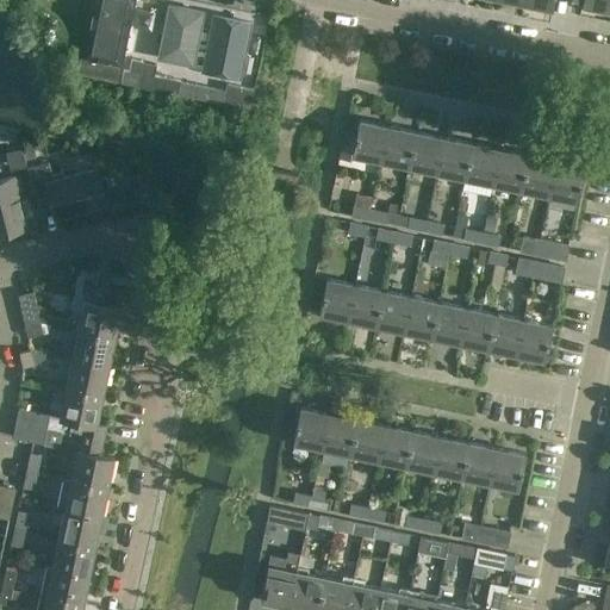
[(120,64),(132,0),(94,0),(82,56),(120,64)]
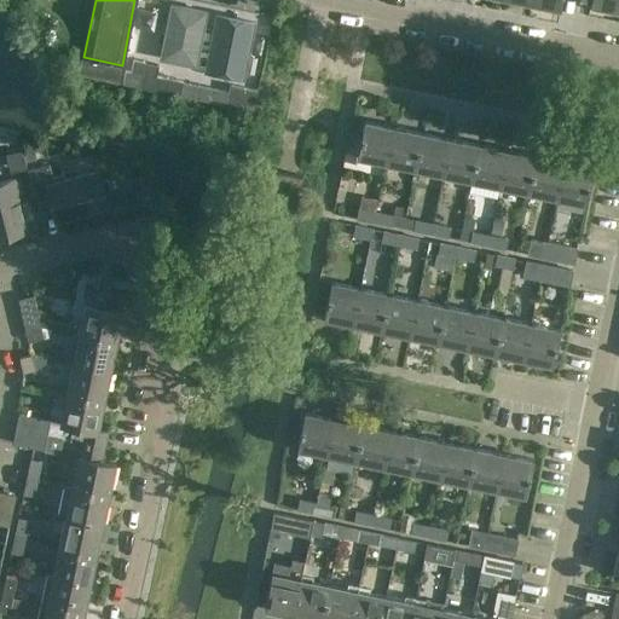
[(531,0),(531,4),(560,10),(561,0),(531,0)]
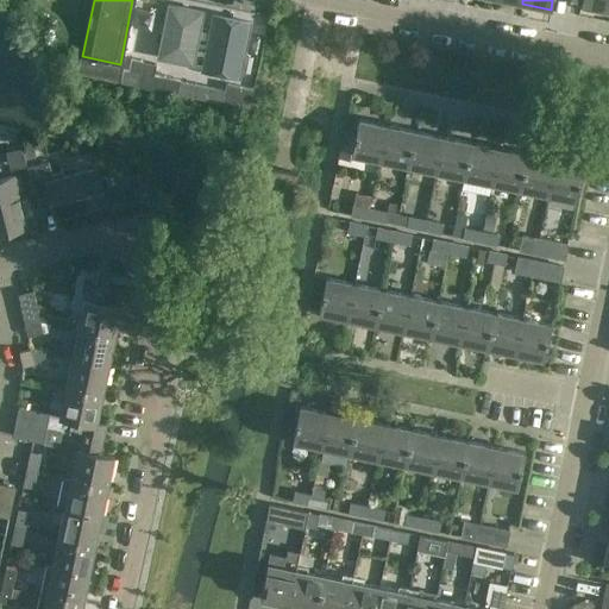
[(608,12),(608,0),(581,0),(581,6),(608,12)]
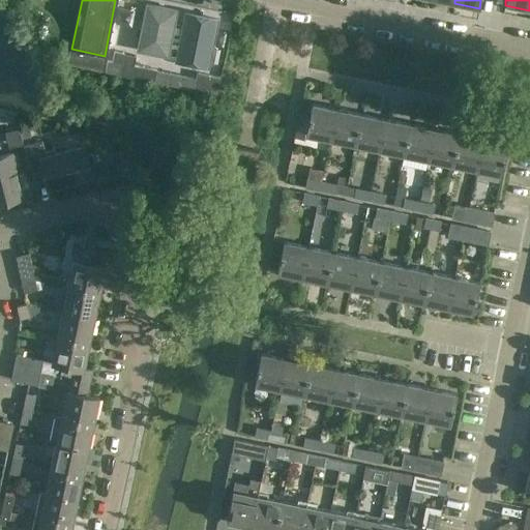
[(147,4),(138,50),(167,56),(176,10),(147,4)]
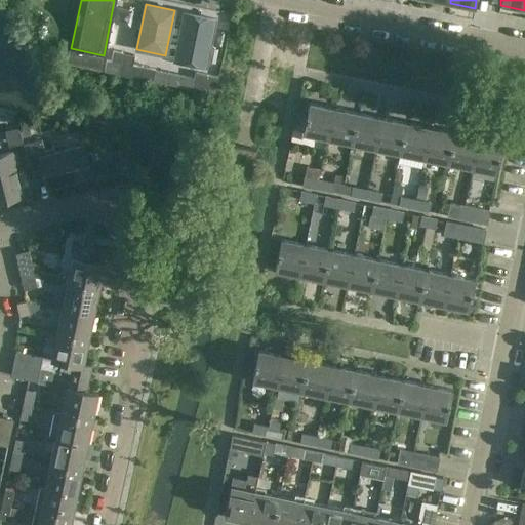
[(185,13),(175,61),(205,67),(214,19),(185,13)]
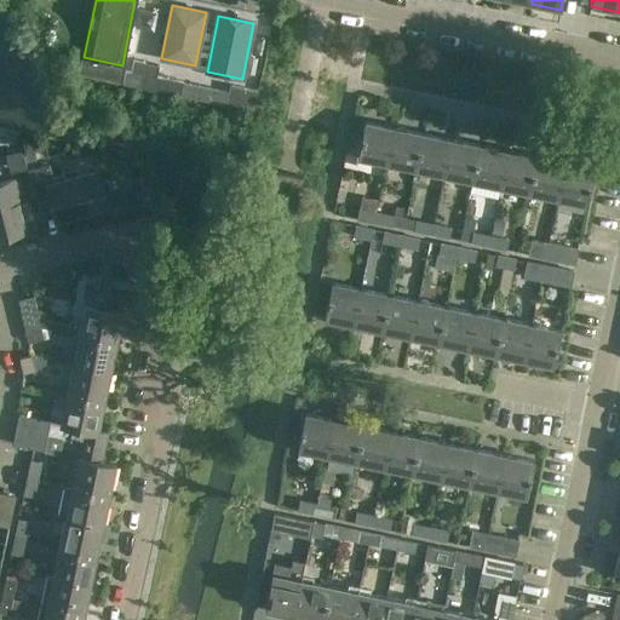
[(126,72),(122,86),(139,90),(144,63),(133,61),(131,72),(126,72)]
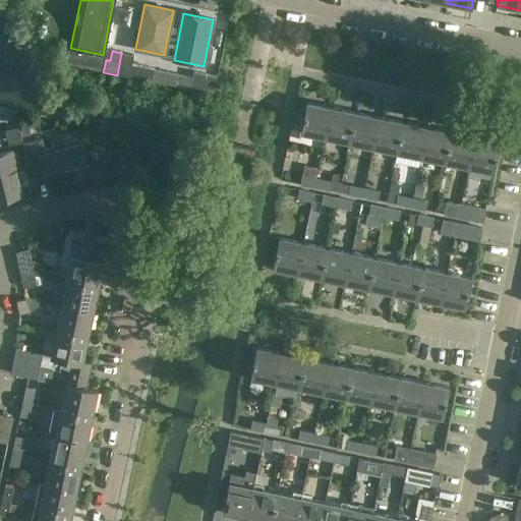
[(102,58),(71,52),(69,65),(100,71),(102,58)]
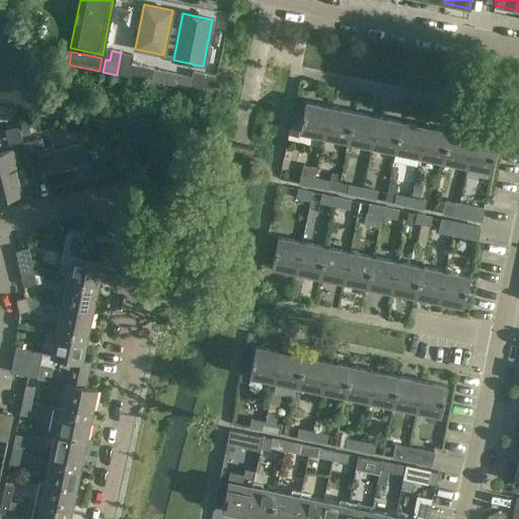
[(170,84),(172,73),(153,69),(130,65),(132,55),(121,53),(117,75),(151,80),(170,84)]
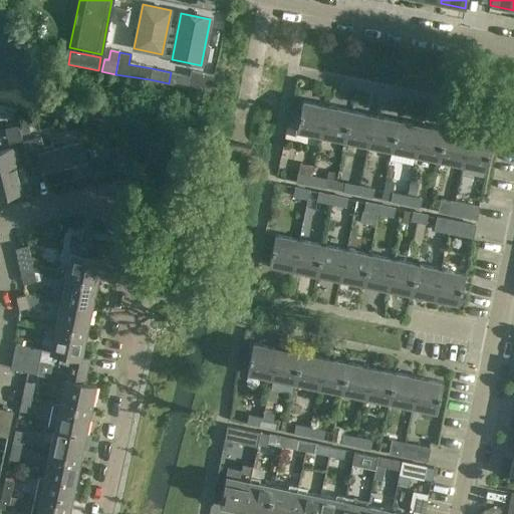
[(171,72),(169,83),(187,87),(210,92),(213,76),(191,71),(190,76),(171,72)]
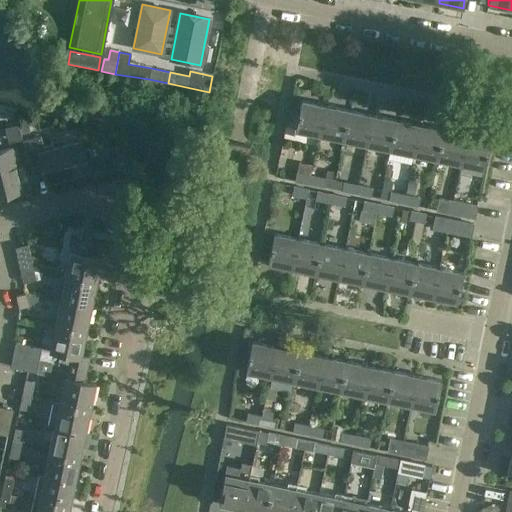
[(295,131),(319,136),(326,107),(301,102),(295,131)]
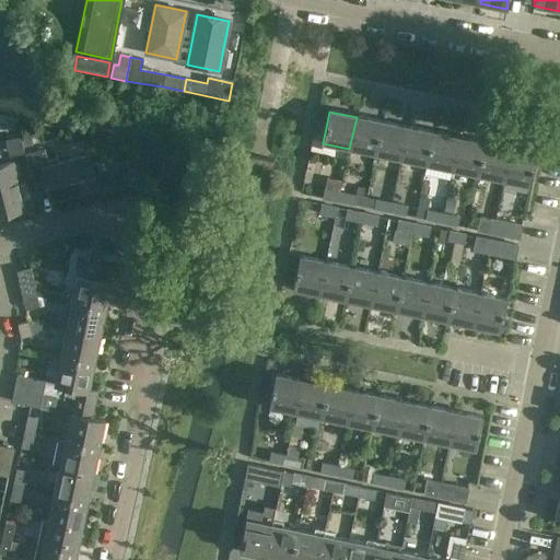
[(349,149),(374,153),(382,121),(357,117),(349,149)]
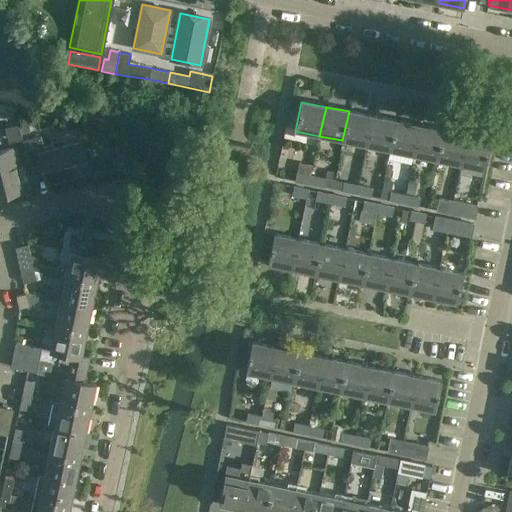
[(342,140),(366,145),(372,116),(349,111),(342,140)]
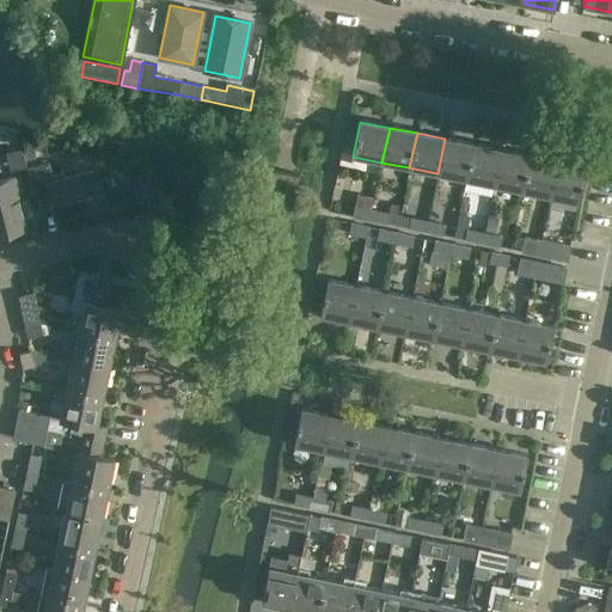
[(438,173),(465,179),(473,145),(445,139),(438,173)]
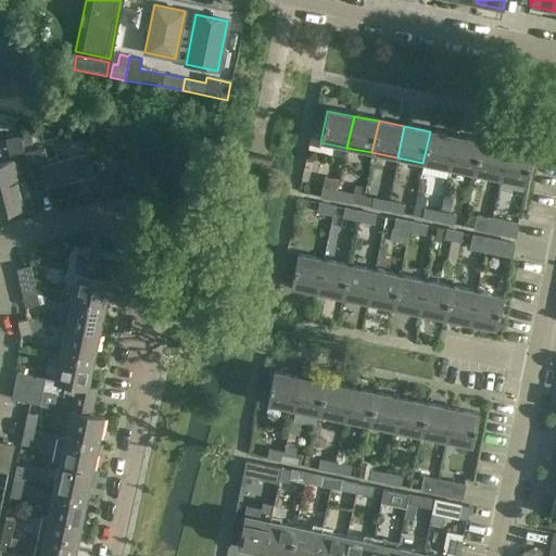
[(28,131),(19,135),(23,147),(33,144),(28,131)]
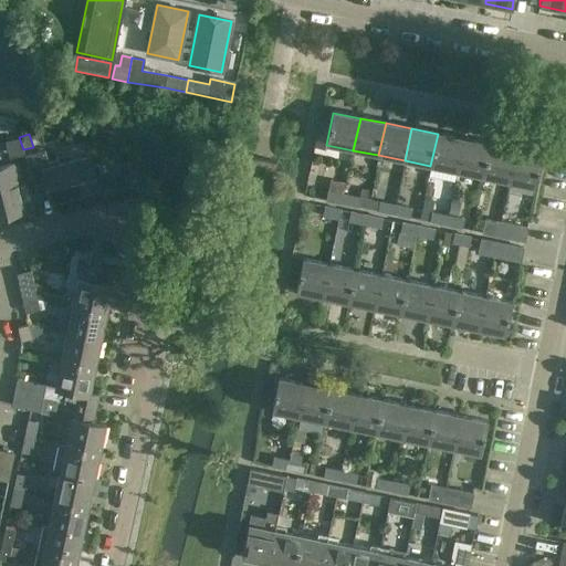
[(430,166),(457,171),(463,139),(438,134),(430,166)]
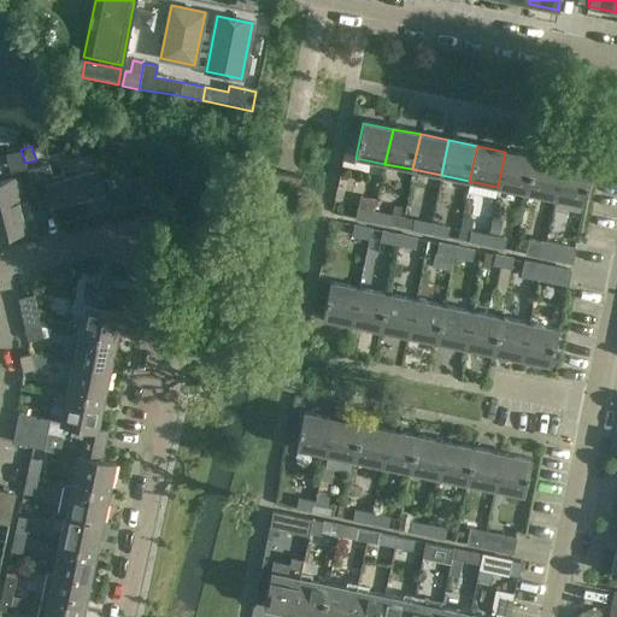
[(498,187),(527,193),(534,158),(505,152),(498,187)]
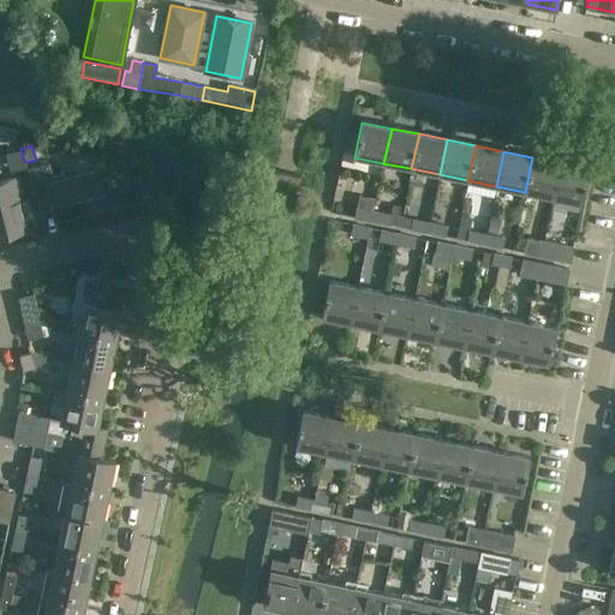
[(560,162),(532,157),(525,192),(553,198),(560,162)]
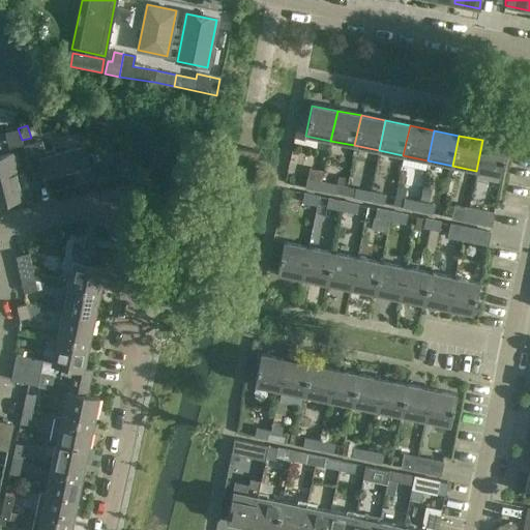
[(476,171),(501,176),(507,145),(482,140),(476,171)]
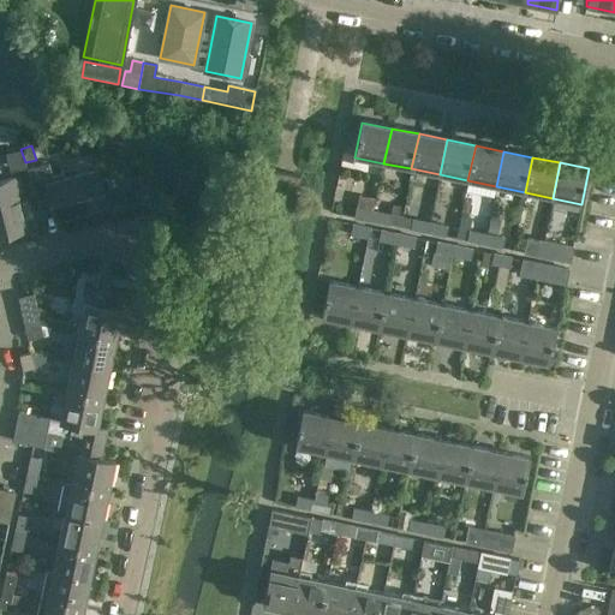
[(49,163),(27,169),(37,212),(52,208),(55,222),(77,216),(76,214),(107,206),(105,196),(108,195),(111,191),(108,183),(105,180),(101,180),(99,171),(65,179),(64,173),(52,177),(49,163)]
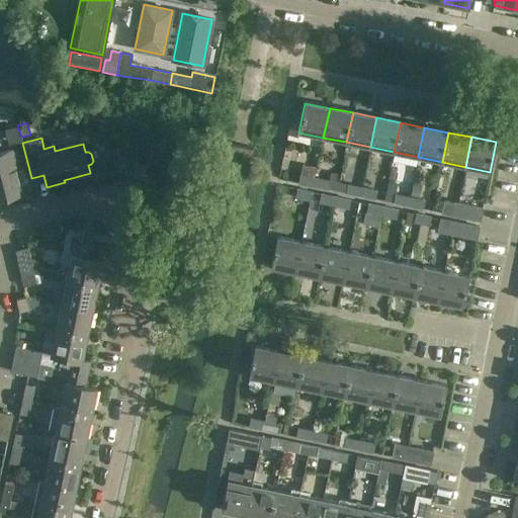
[(0,198),(22,193),(15,168),(19,167),(15,152),(12,153),(11,150),(0,152),(0,198)]
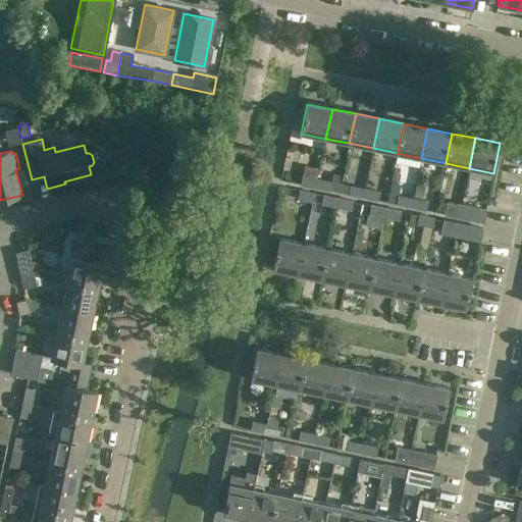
[(329,193),(330,191),(338,193),(341,184),(342,176),(332,174),(331,181),(317,179),(315,190),(329,193)]
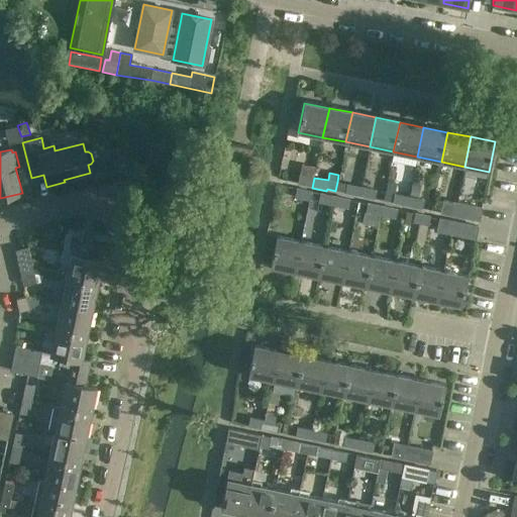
[(299,175),(297,185),(312,188),(314,178),(299,175)]
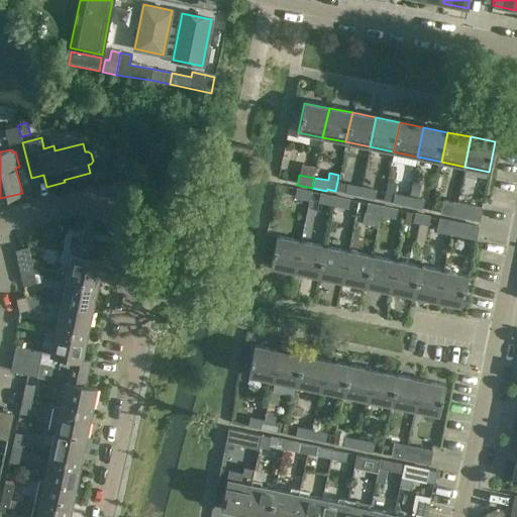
[(344,193),(344,194),(358,197),(362,187),(337,182),(335,191),(344,193)]
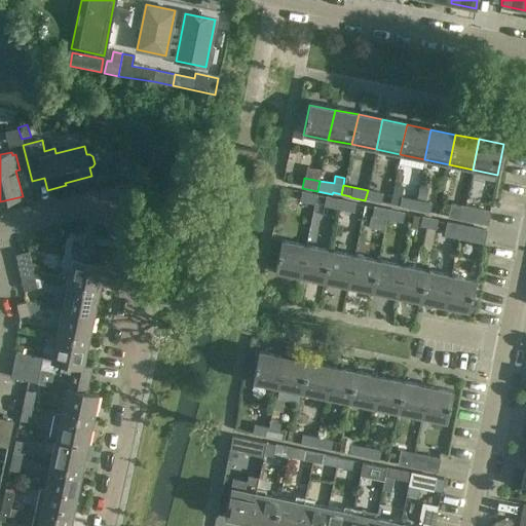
[(381,203),(383,193),(368,190),(365,200),(381,203)]
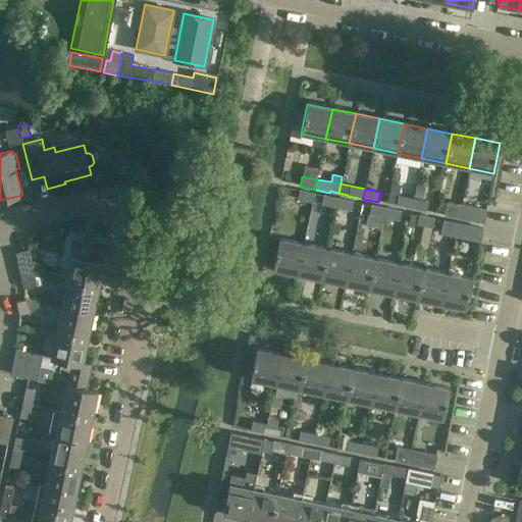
[(312,204),(314,194),(299,190),(296,200),(312,204)]
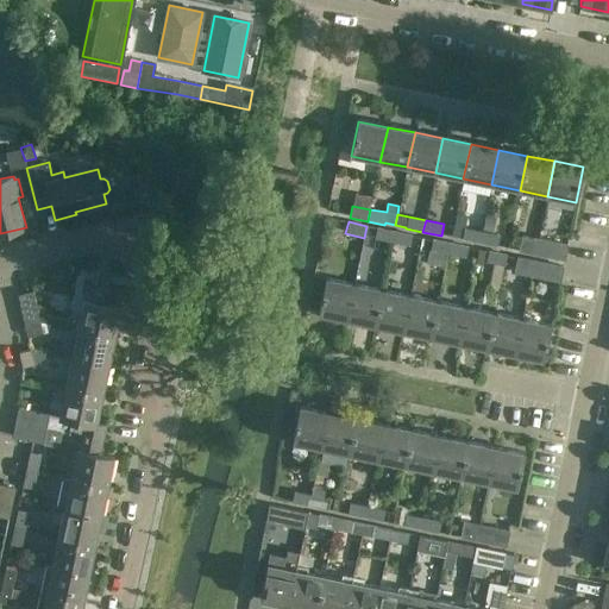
[(490,224),(483,223),(482,232),(478,244),(496,248),(498,236),(489,233),(490,224)]
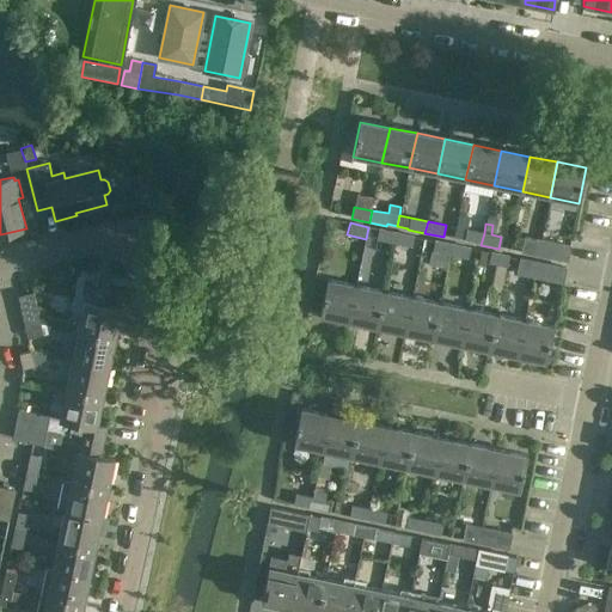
[(379,228),(377,240),(395,244),(397,232),(379,228)]
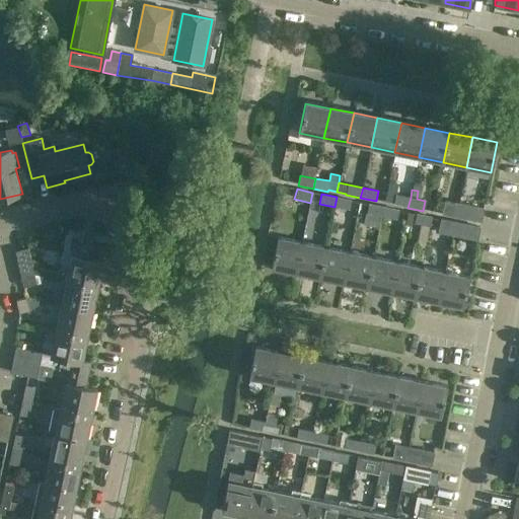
[(394,195),(392,205),(408,208),(411,198),(394,195)]
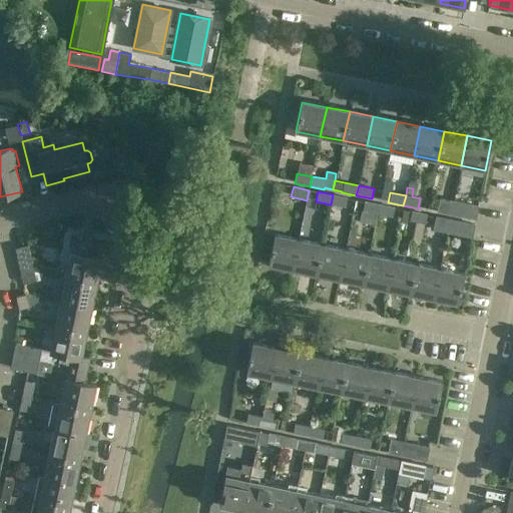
[(346,207),(348,197),(333,194),(331,204),(346,207)]
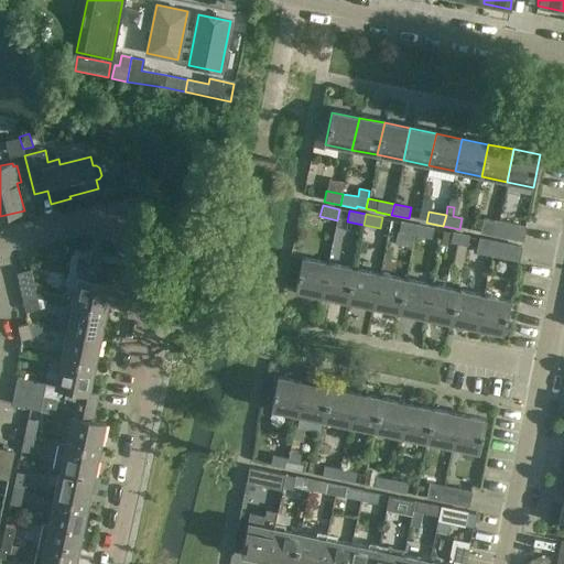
[(495,235),(498,220),(483,218),(479,231),(495,235)]
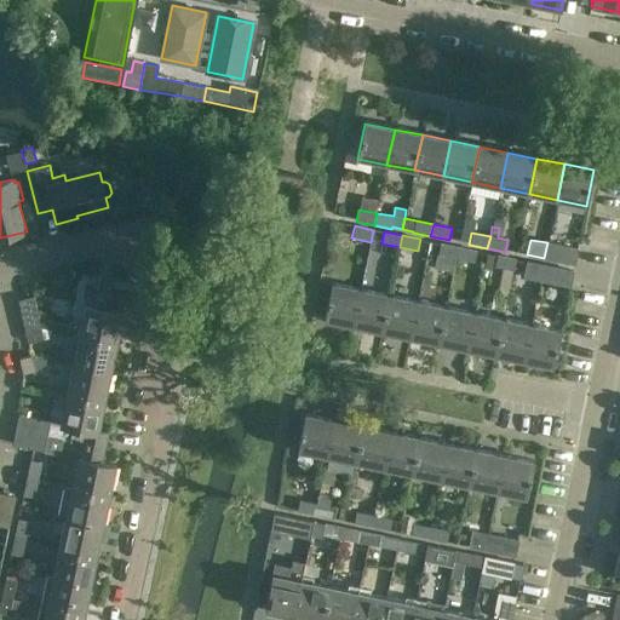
[(547,242),(544,258),(574,264),(578,248),(547,242)]
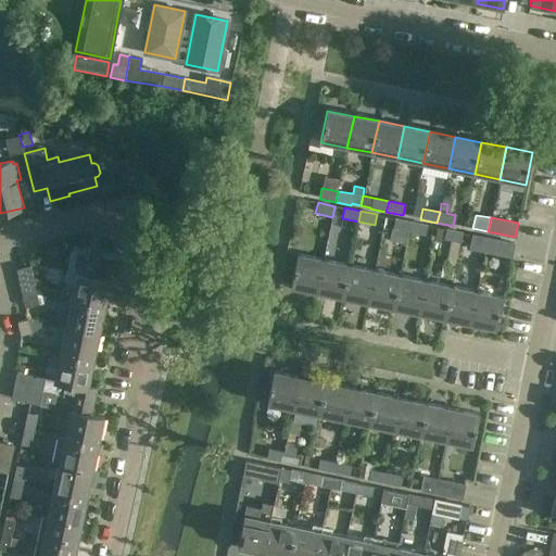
[(395,218),(393,229),(409,232),(412,222),(395,218)]
